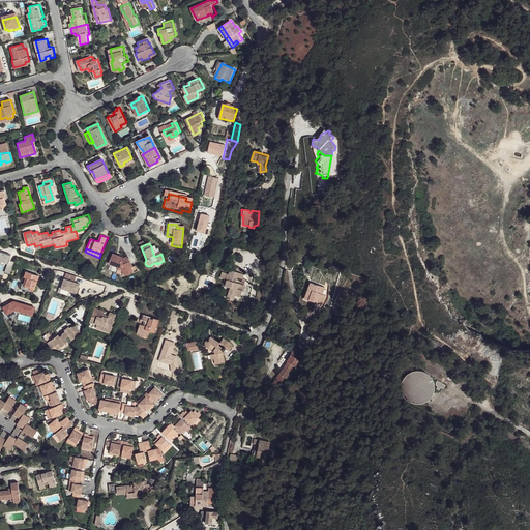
[(0,261),(7,264),(10,256),(0,252),(0,261)]
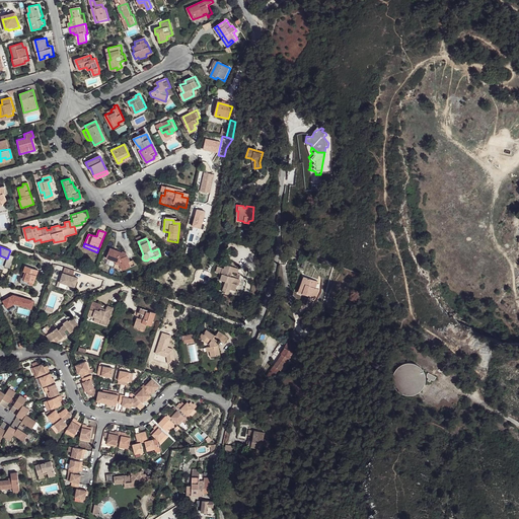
[(110,247),(106,258),(116,263),(117,260),(121,261),(123,268),(130,265),(129,263),(131,261),(129,254),(126,256),(123,252),(110,247)]
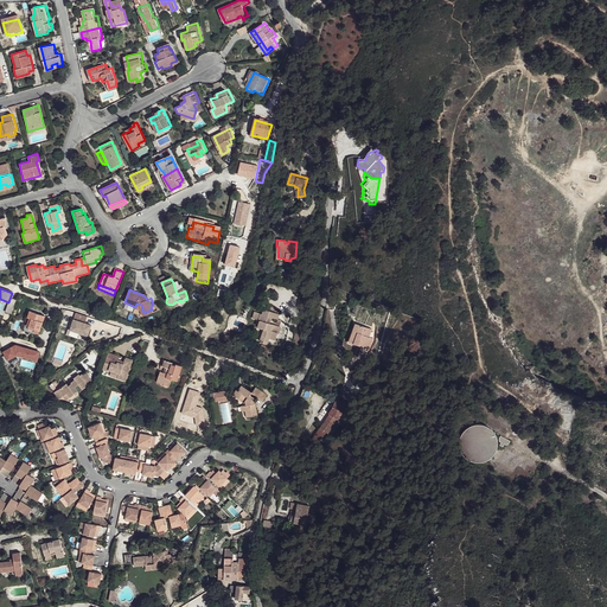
[(135,307),(134,311),(138,312),(138,314),(140,313),(142,314),(144,313),(141,305),(136,304),(135,307)]
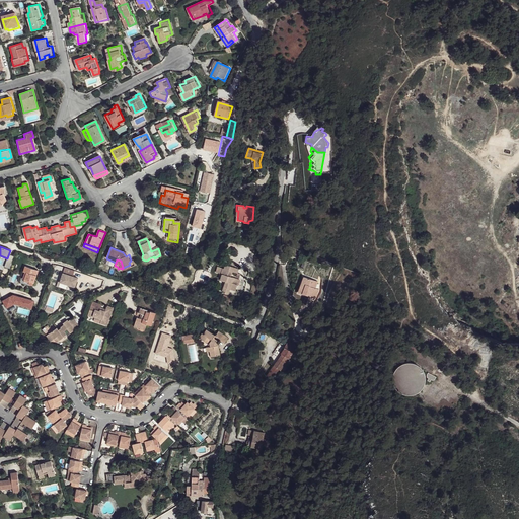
[(40,270),(28,266),(26,265),(23,271),(25,272),(22,278),(28,280),(27,283),(32,285),(40,270)]
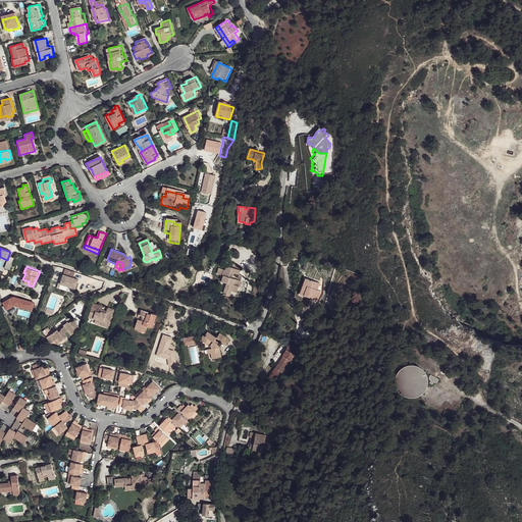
[(247,291),(247,284),(238,281),(240,276),(245,277),(246,273),(233,270),(231,276),(221,274),(220,279),(228,281),(226,285),(232,288),(229,299),(236,300),(237,295),(243,296),(244,291),(247,291)]
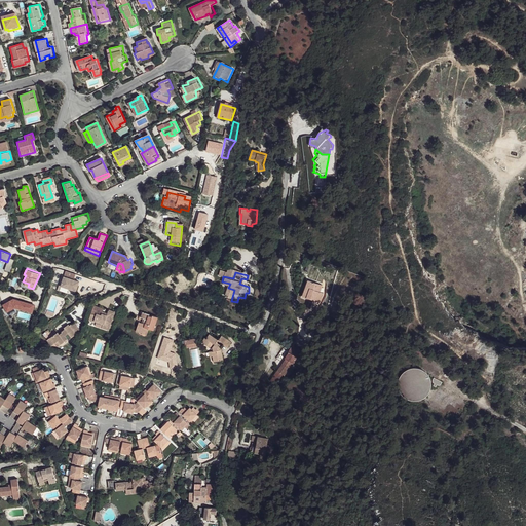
[(79,284),(64,278),(61,288),(76,293),(79,284)]
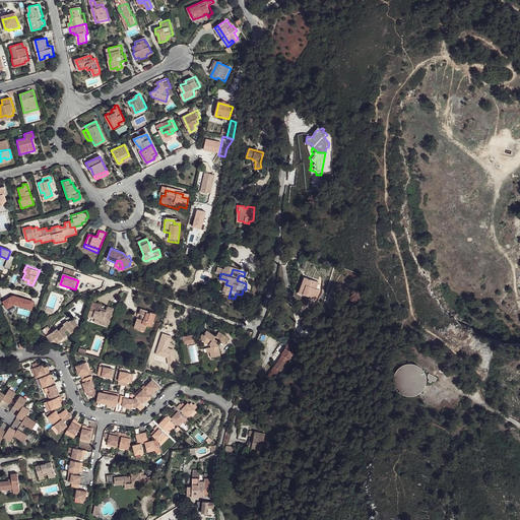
[(307,285),(304,294),(317,299),(321,288),(317,287),(319,280),(305,275),(302,283),(307,285)]
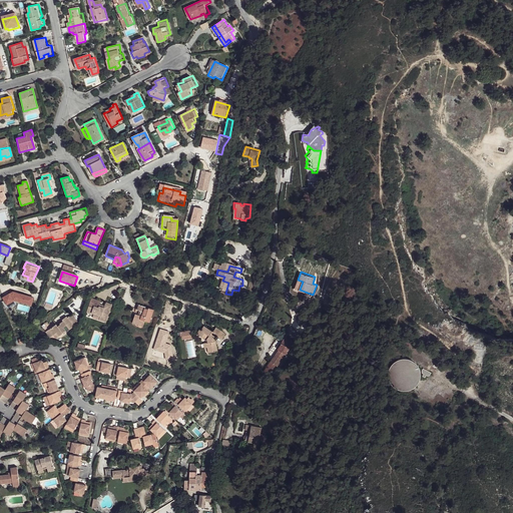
[(31,306),(33,298),(4,291),(1,304),(10,306),(11,301),(31,306)]
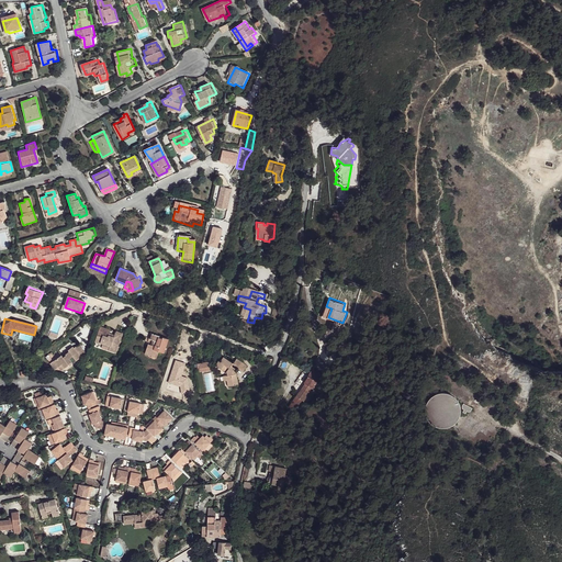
[(108,329),(101,327),(96,344),(100,345),(101,344),(110,347),(109,351),(116,355),(123,335),(116,333),(115,337),(107,334),(108,329)]
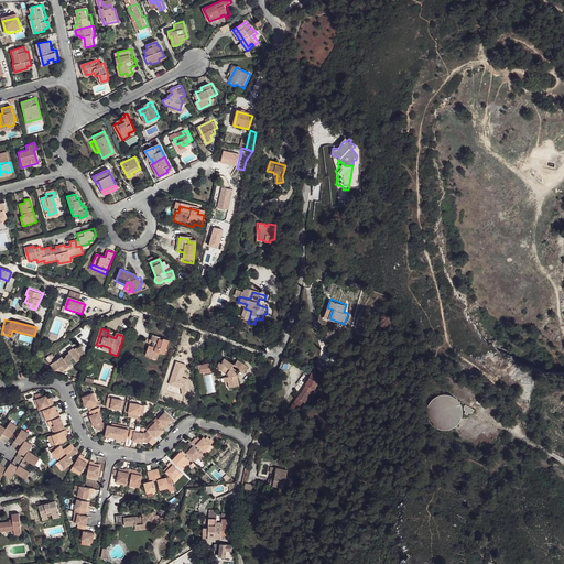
[(144,344),(142,350),(154,355),(155,353),(162,354),(166,339),(161,337),(160,339),(156,338),(158,336),(148,333),(145,338),(149,340),(147,345),(144,344)]
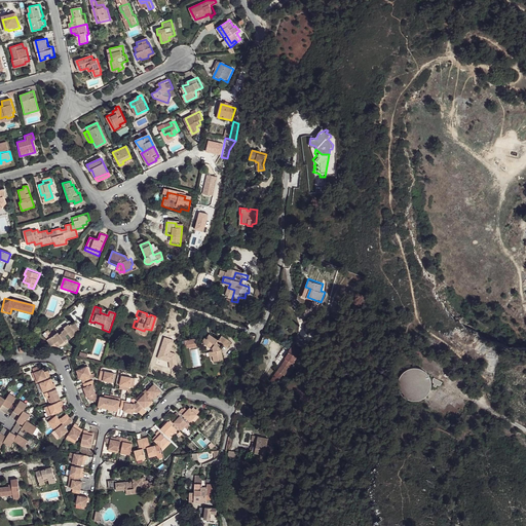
[(59,340),(62,344),(68,339),(70,341),(82,332),(75,323),(71,326),(70,325),(65,328),(66,329),(63,331),(64,333),(61,335),(59,332),(51,337),(55,342),(59,340)]
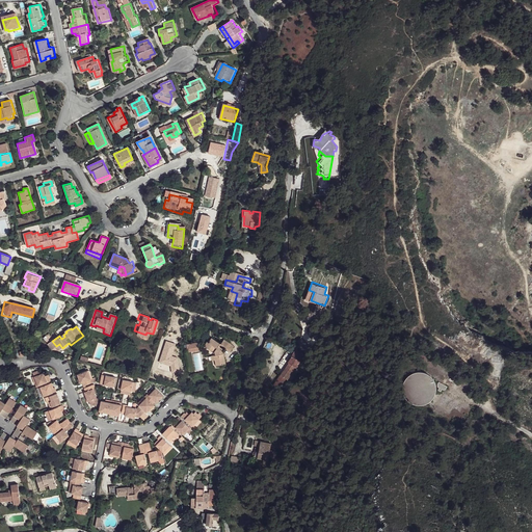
[(307,351),(311,347),(300,338),(296,343),(307,351)]
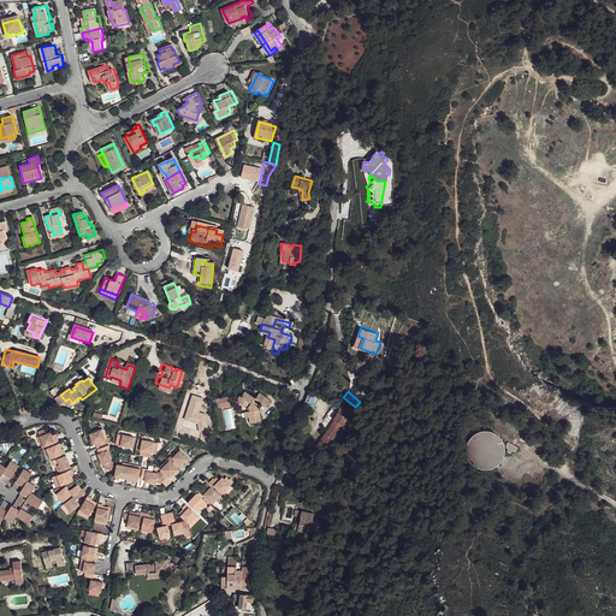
[(262,409),(259,407),(260,403),(270,408),(273,403),(264,396),(259,398),(248,392),(246,397),(244,396),(240,401),(249,408),(252,420),(253,425),(264,422),(262,409)]
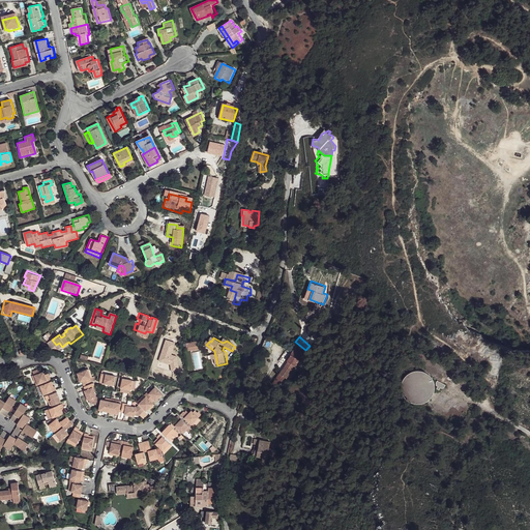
[(52,340),(48,342),(52,348),(56,345),(52,340)]
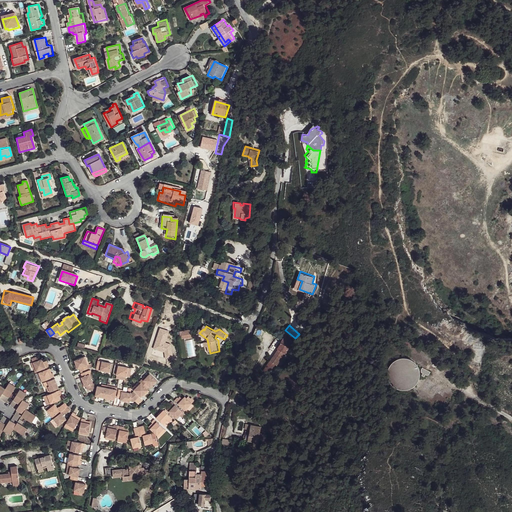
[(190,329),(179,331),(180,339),(191,337),(190,329)]
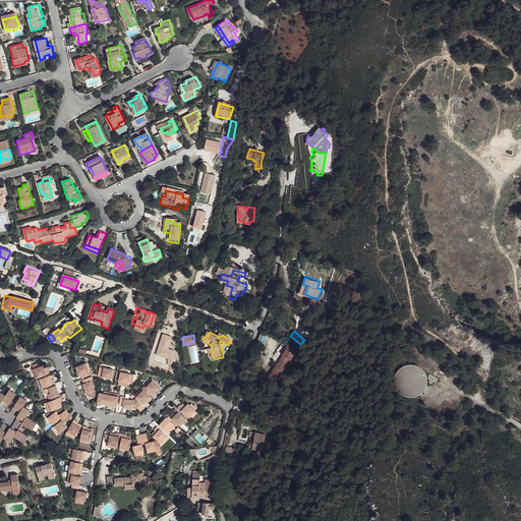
[(280,359),(275,367),(282,371),(291,357),(285,354),(280,359)]
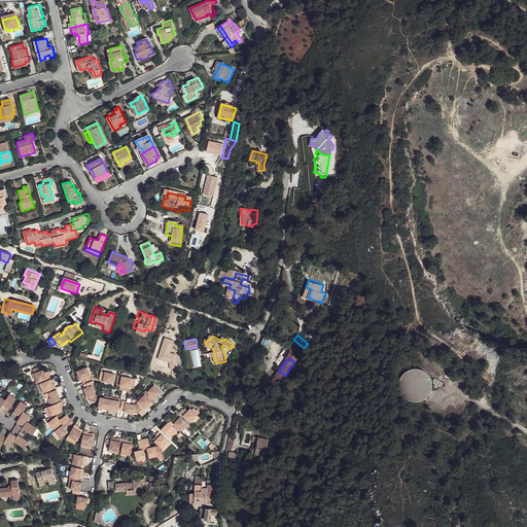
[(434,389),(434,385),(434,382),(433,379),(431,376),(429,373),(427,371),(424,369),(420,367),(417,367),(414,367),(410,369),(407,371),(405,373),(402,376),(400,379),(399,382),(399,385),(399,389),(400,392),(402,395),(405,397),(407,400),(410,401),(413,402),(417,402),(420,402),(423,401),(426,400),(429,397),(431,395),(433,392),(434,389)]
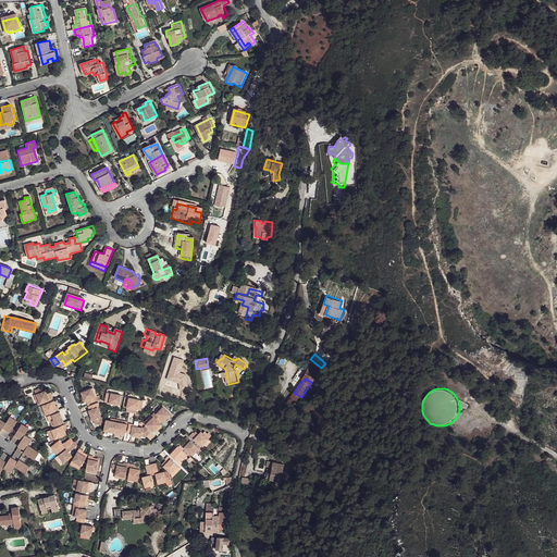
[(89,404),(90,408),(99,405),(95,392),(85,396),(87,404),(89,404)]
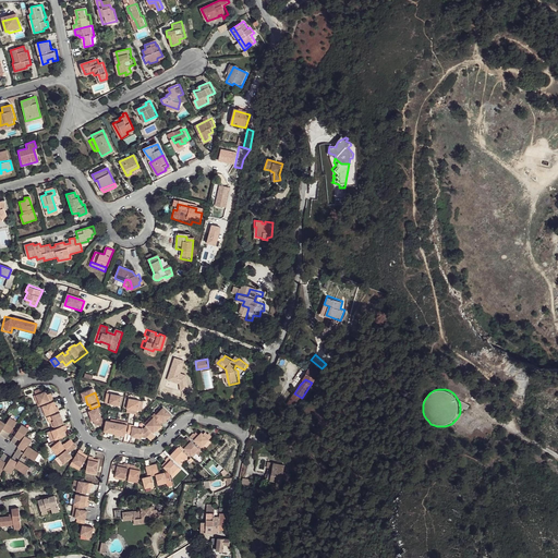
[(43,393),(37,395),(39,398),(41,404),(44,409),(56,403),(52,397),(49,398),(48,395),(44,396),(43,393)]
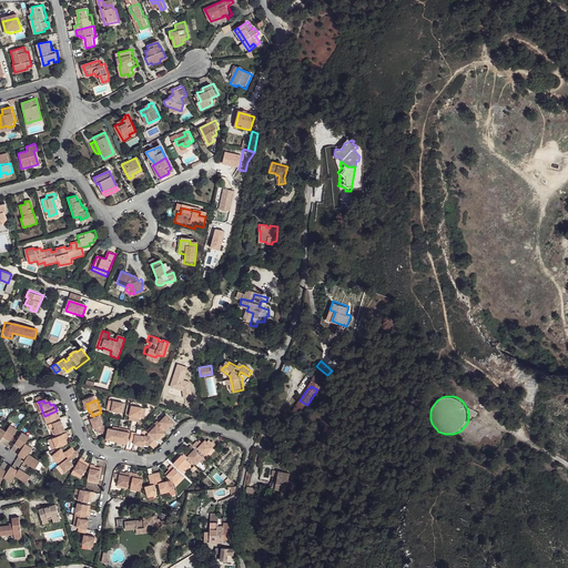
[(115,403),(113,412),(123,414),(127,405),(115,403)]
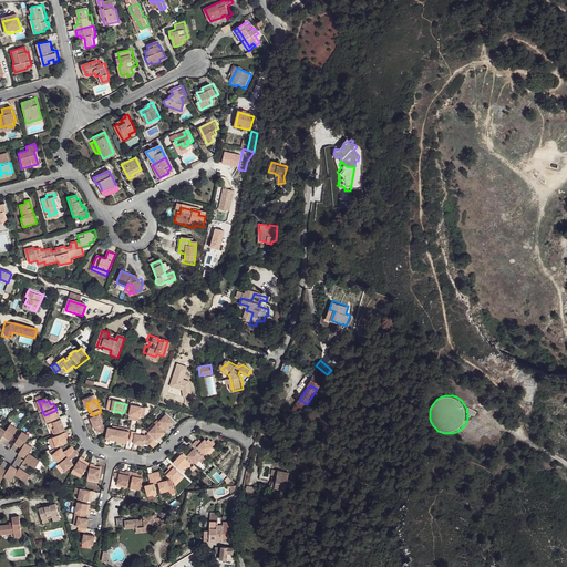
[(297,402),(291,410),(297,414),(302,405),(297,402)]
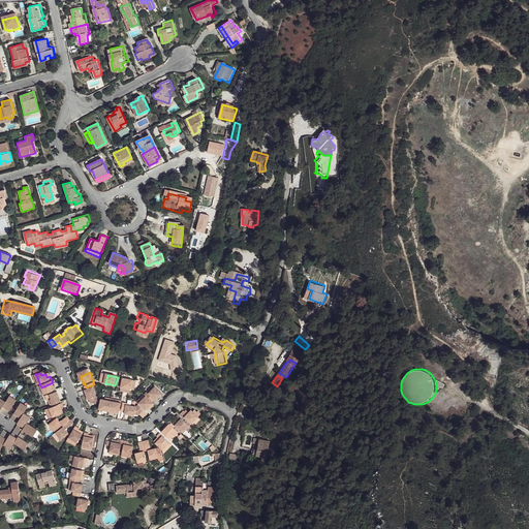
[(127,380),(125,389),(135,391),(137,382),(127,380)]
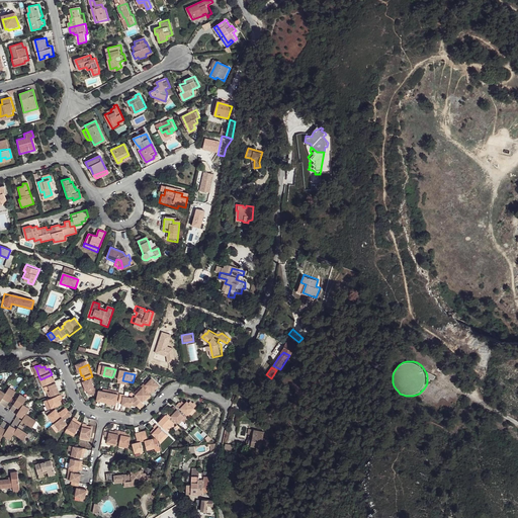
[(430,373),(428,376),(430,378),(429,381),(432,382),(433,380),(436,380),(437,377),(430,373)]
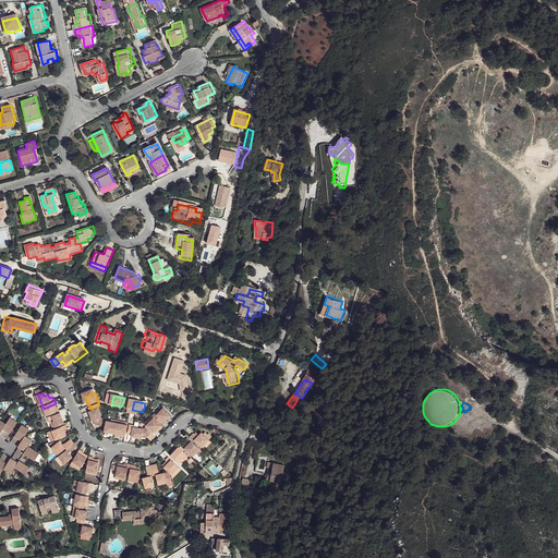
[(45,409),(49,419),(62,413),(60,409),(59,409),(57,410),(55,405),(45,409)]
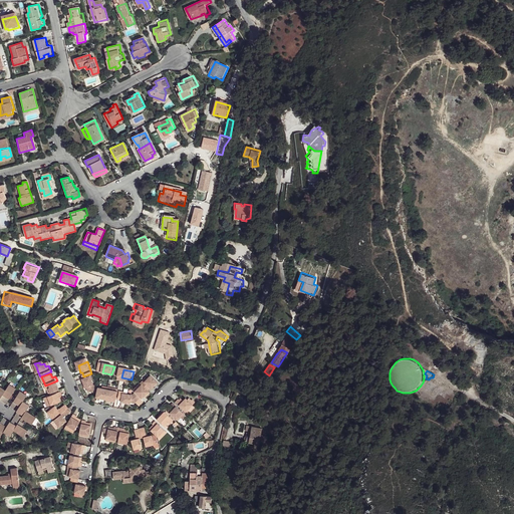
[(143,381),(141,383),(150,392),(151,390),(152,390),(159,383),(151,376),(144,382),(143,381)]
